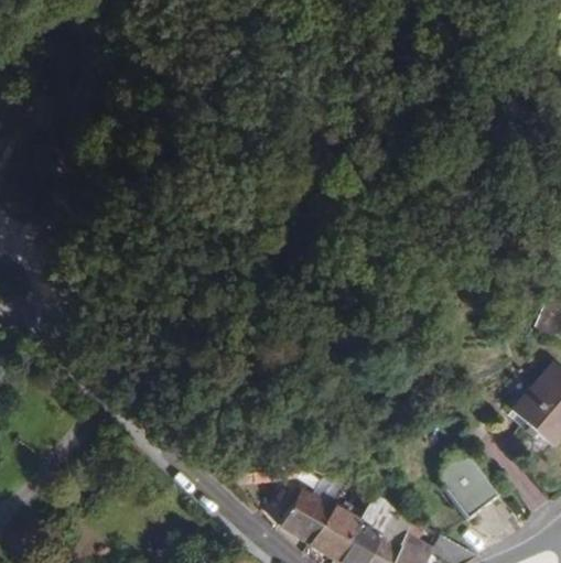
[(46,110),(65,115),(67,105),(49,100),(46,110)]
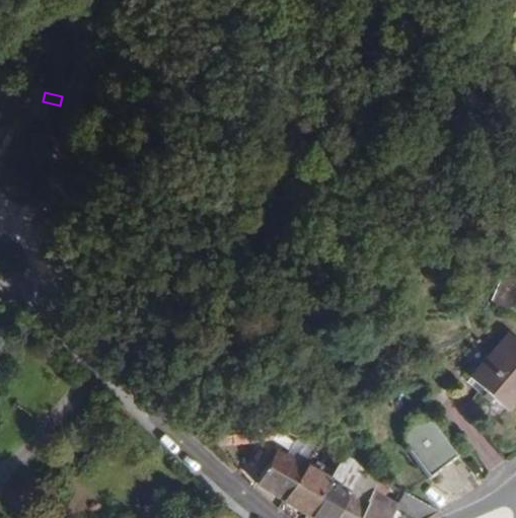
[(515,111),(503,100),(502,122),(515,124),(515,111)]
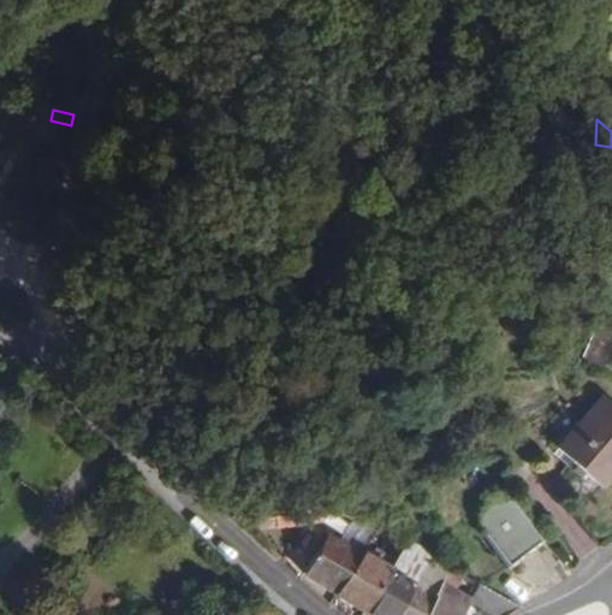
[(604,367),(611,349),(611,330),(600,325),(584,359),(604,367)]
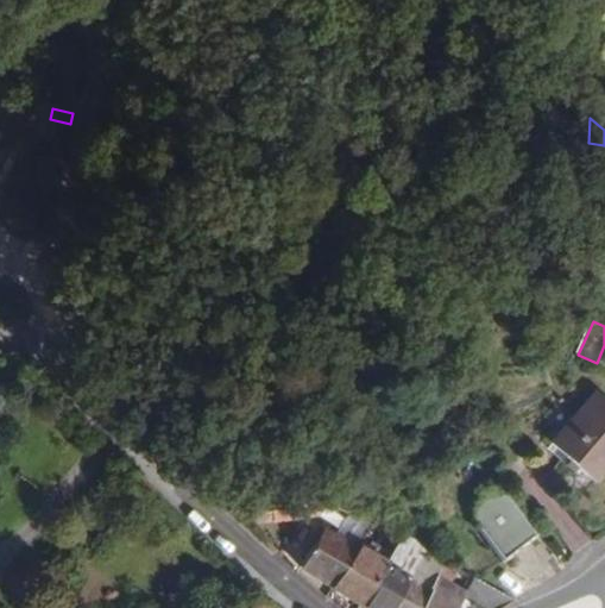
[(598,484),(604,475),(604,396),(598,392),(552,444),(598,484)]
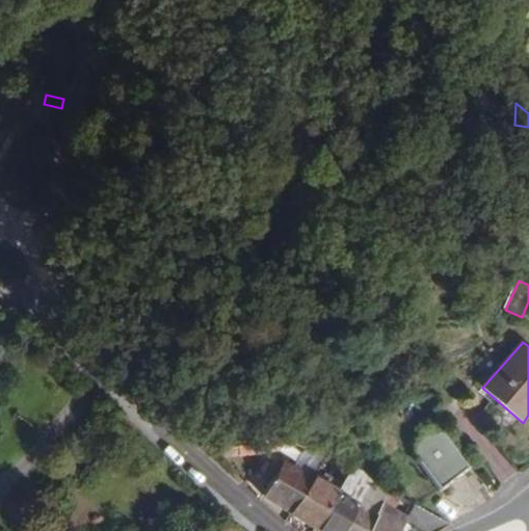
[(420,461),(443,490),(460,476),(471,468),(448,437),(443,433),(439,431),(431,431),(424,434),(421,436),(417,444),(416,450),(416,454),(420,461)]
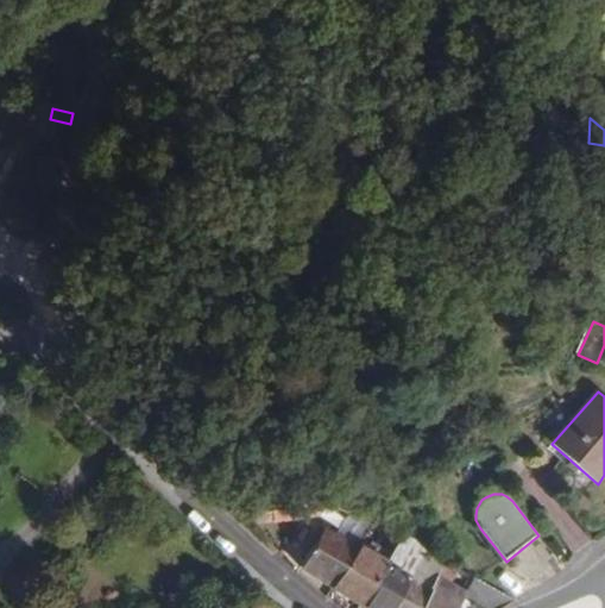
[(273,512),(275,522),(320,518),(333,524),(340,512),(328,505),(313,501),(294,508),(273,512)]
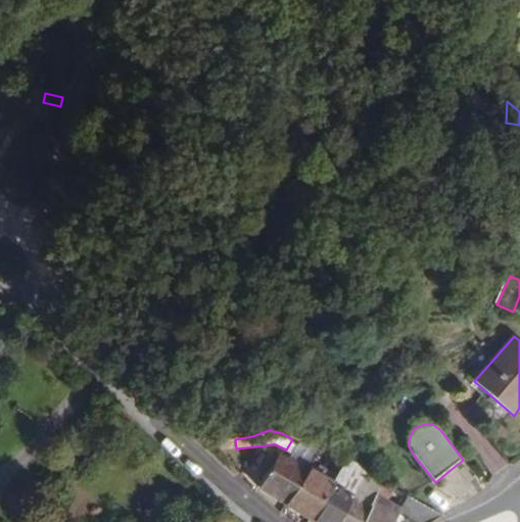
[(261,488),(288,505),(310,471),(280,455),(261,488)]
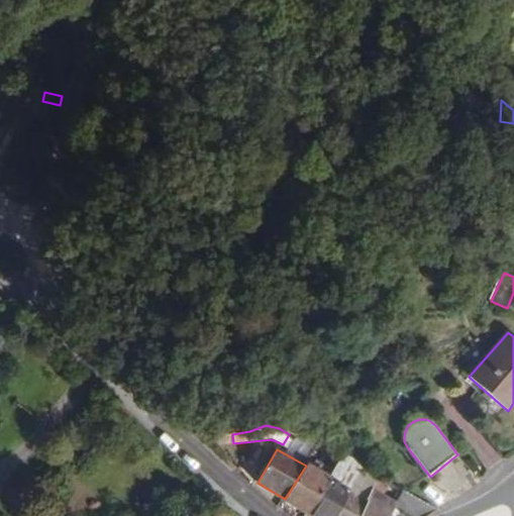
[(466,462),(458,453),(457,454),(447,462),(453,471),(466,462)]
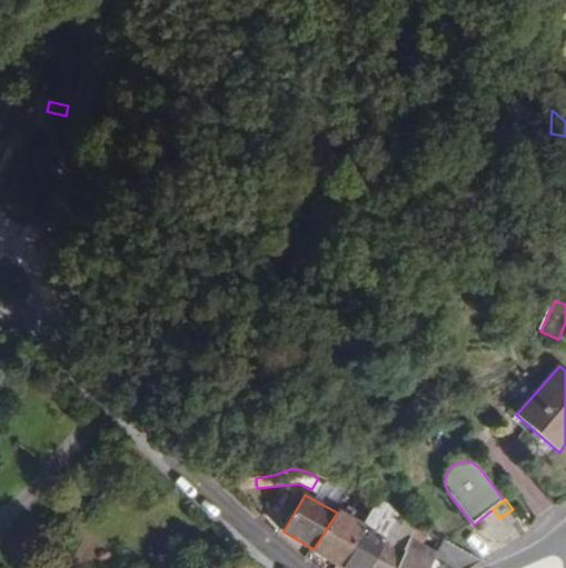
[(340,566),(344,567),(369,567),(386,539),(400,516),(377,502),(363,527),(340,566)]
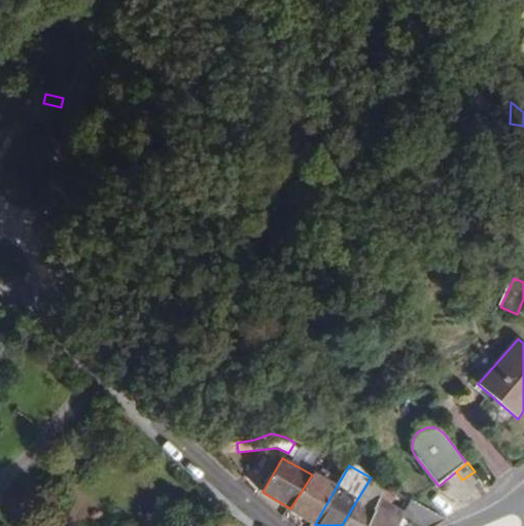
[(290,509),(315,524),(336,488),(319,479),(322,474),(315,469),(312,475),(290,509)]
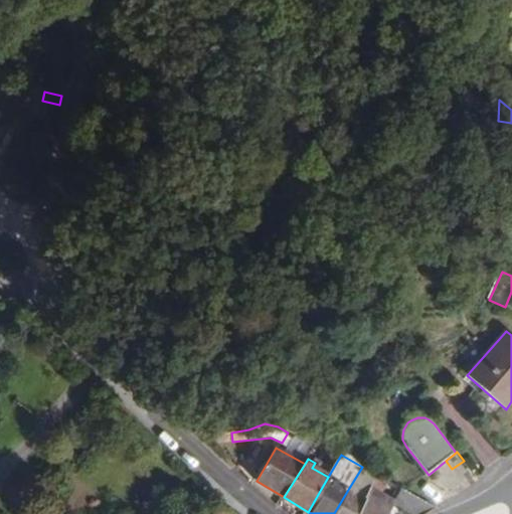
[(362,467),(349,488),(367,498),(378,476),(362,467)]
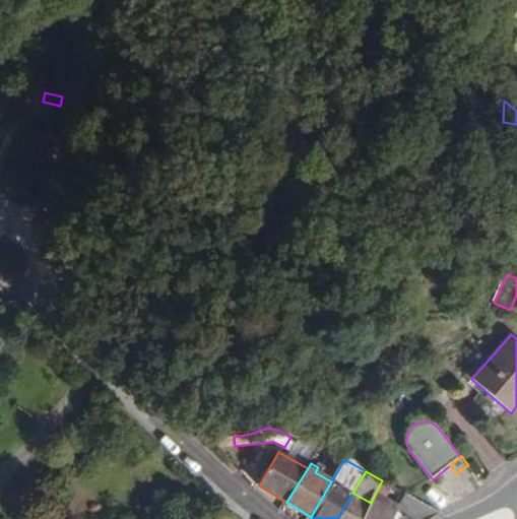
[(389,494),(393,487),(382,480),(371,503),(362,518),(392,518),(399,507),(383,498),(386,492),(389,494)]
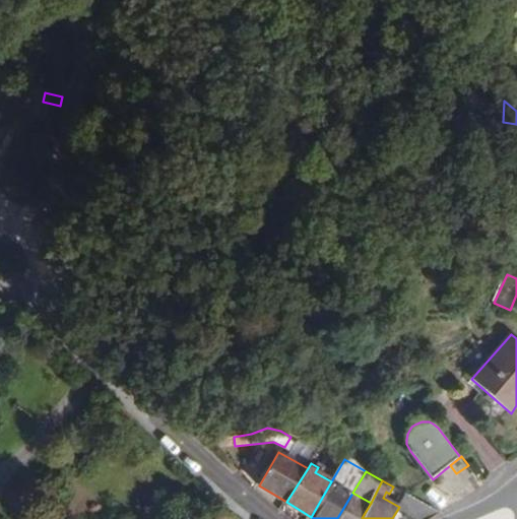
[(362,518),(371,503),(352,493),(337,518),(362,518)]
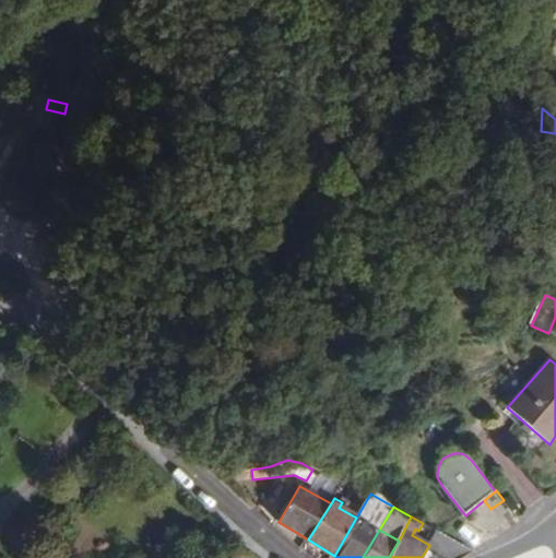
[(434,548),(450,557),(465,557),(474,551),(437,531),(432,541),(437,543),(434,548)]
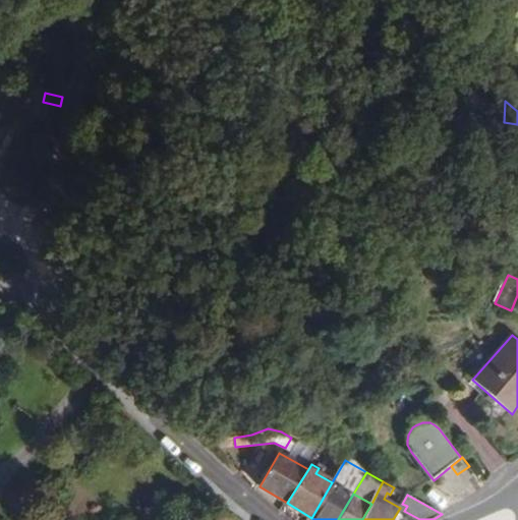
[(236,519),(237,518),(222,508),(213,519),(236,519)]
